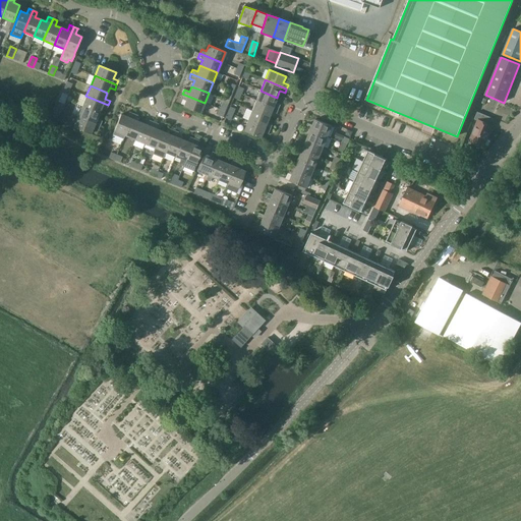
[(261,91),(256,100),(278,109),(280,105),(275,103),(277,98),(261,91)]
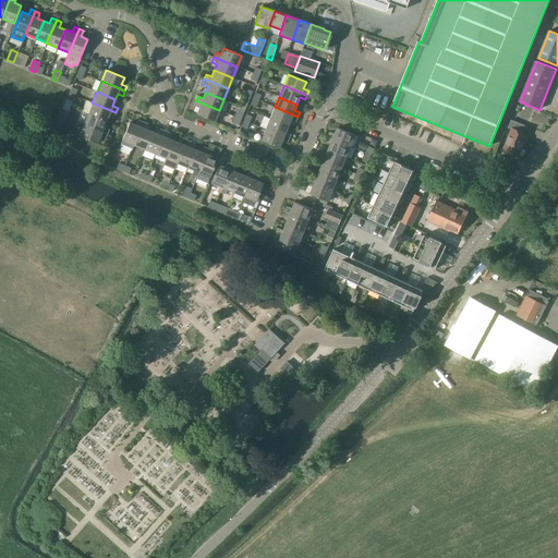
[(214,121),(219,110),(195,100),(193,106),(198,108),(196,114),(214,121)]
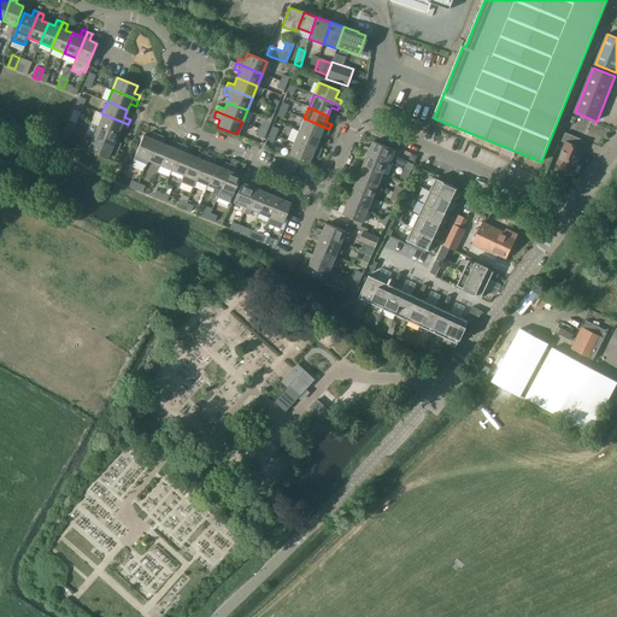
[(125,130),(128,124),(101,113),(97,125),(117,134),(119,128),(125,130)]
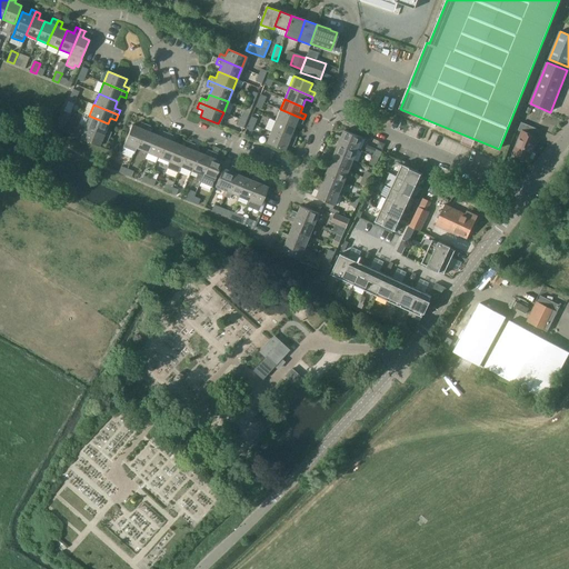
[(279,110),(276,120),(293,128),(296,122),(301,125),(303,120),(303,119),(280,109),(279,110)]
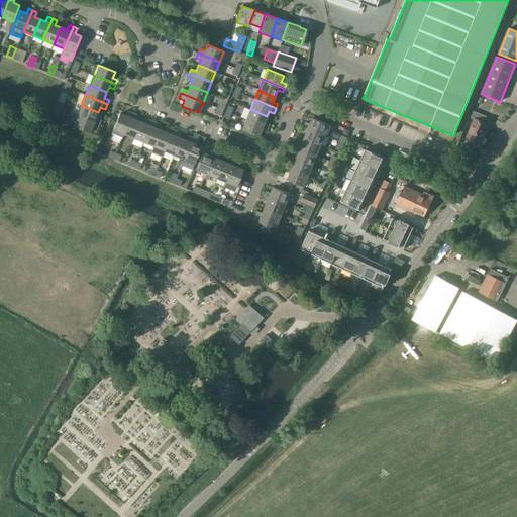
[(99,125),(101,120),(96,118),(98,112),(81,105),(77,116),(99,125)]
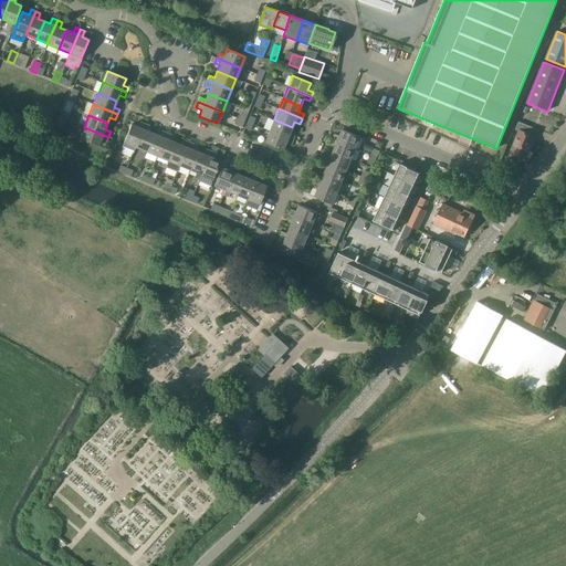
[(273,121),(269,130),(293,140),(295,136),(290,134),(292,127),(274,119),(273,121)]
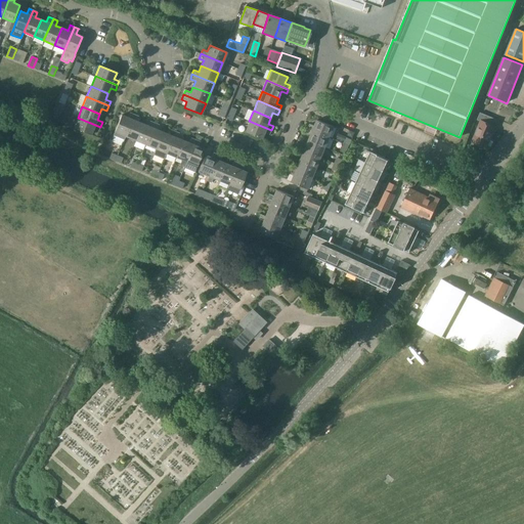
[(115,132),(113,137),(122,141),(123,141),(123,142),(125,136),(134,115),(129,113),(127,118),(122,116),(115,132)]
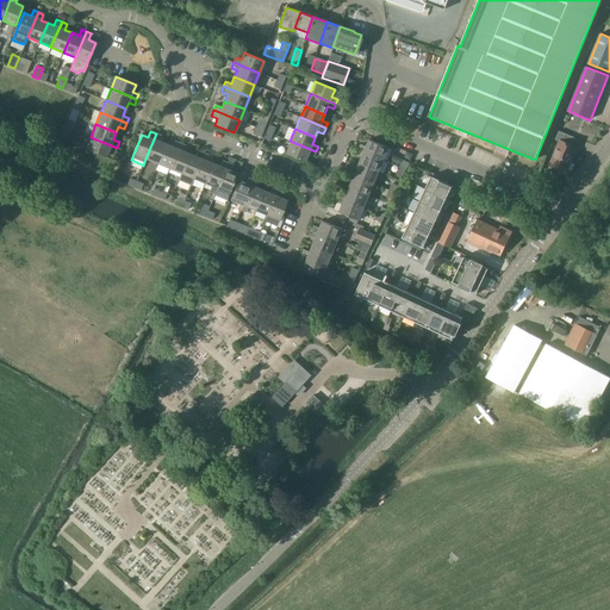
[(567,172),(577,148),(573,145),(576,138),(559,131),(555,139),(560,142),(551,165),(567,172)]
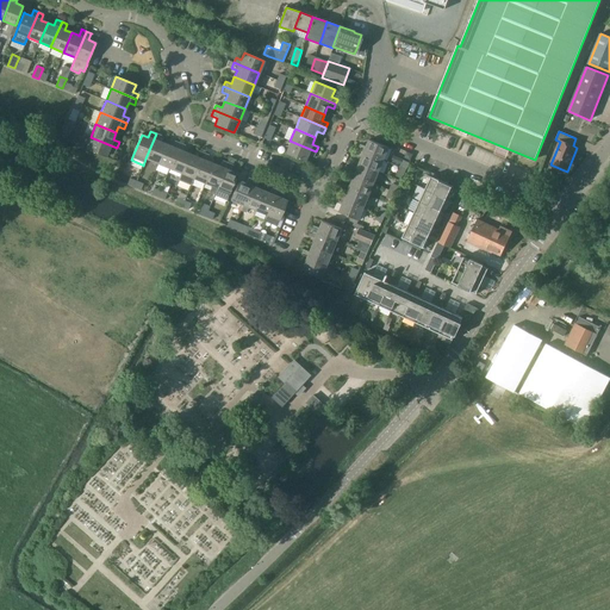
[(156,134),(145,159),(147,159),(157,163),(166,144),(159,141),(161,136),(156,134)]
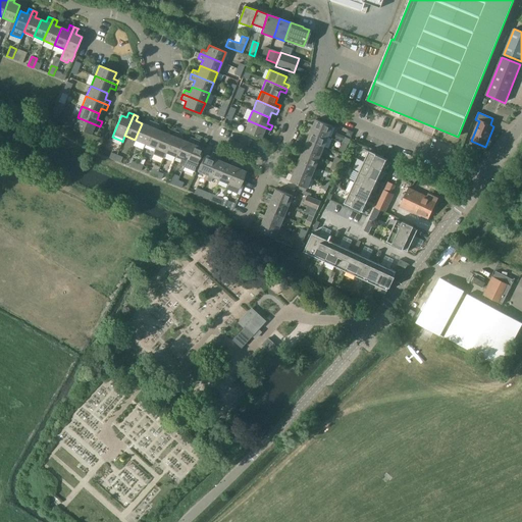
[(98,131),(100,126),(77,117),(73,126),(91,134),(93,128),(98,131)]
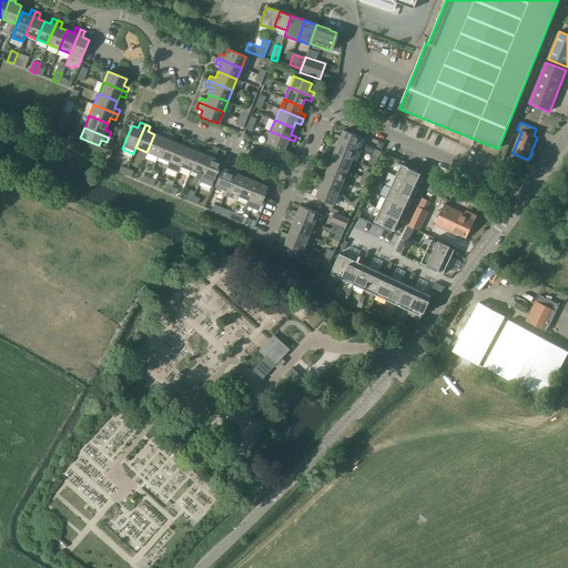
[(362,138),(344,130),(341,137),(335,134),(334,140),(357,149),(362,138)]
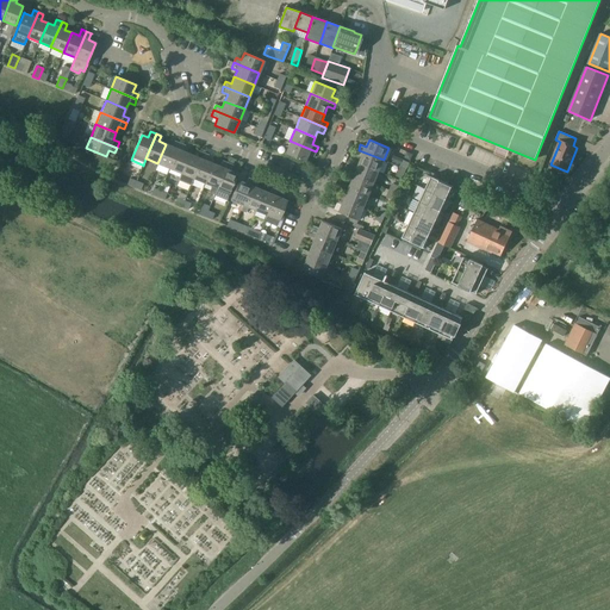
[(166,144),(157,163),(169,168),(180,143),(174,141),(172,147),(166,144)]
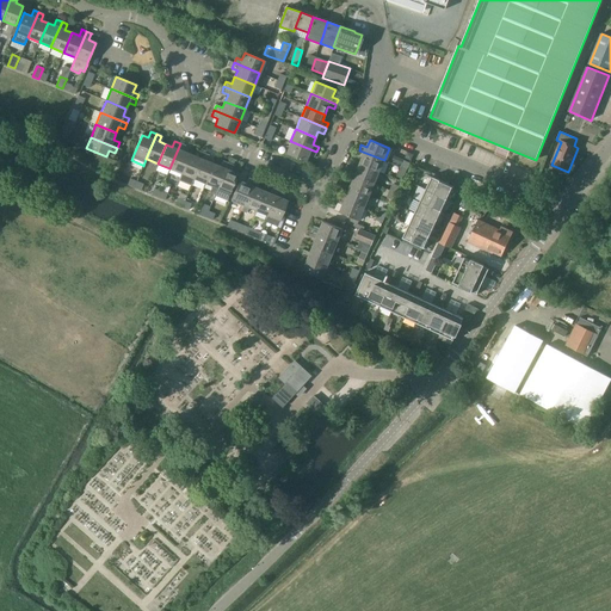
[(285,154),(306,162),(306,161),(308,155),(308,154),(314,156),(314,158),(316,152),(290,141),(290,142),(285,154)]
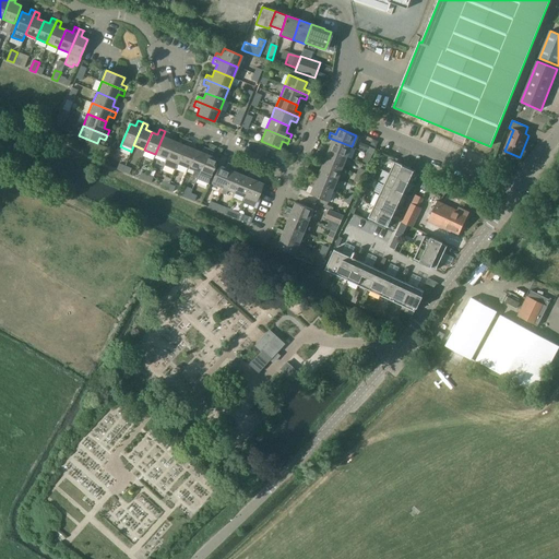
[(165,131),(155,154),(166,159),(174,141),(167,139),(169,133),(165,131)]
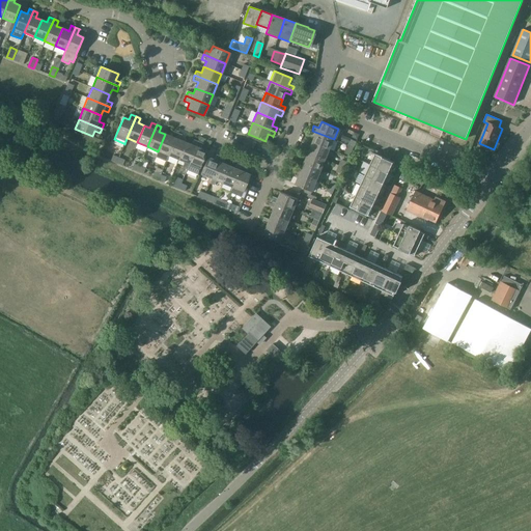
[(158,151),(156,157),(165,161),(166,161),(168,156),(177,133),(173,131),(173,132),(171,136),(170,136),(165,134),(158,151)]
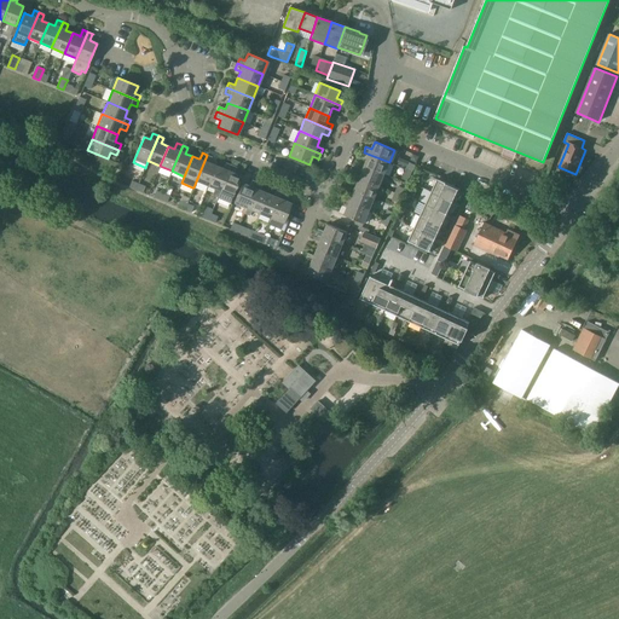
[(385,175),(389,162),(364,152),(362,157),(368,160),(364,167),(385,175)]
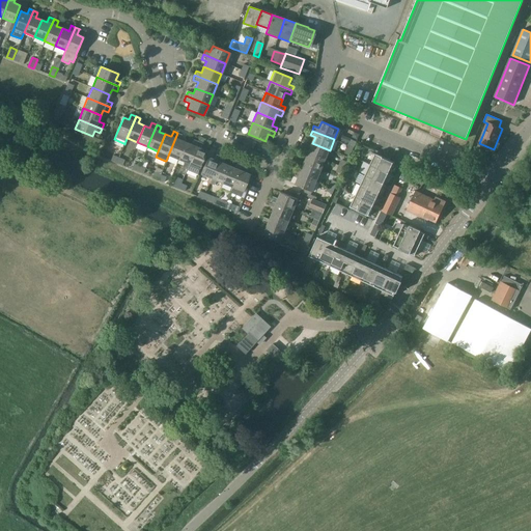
[(177,133),(168,156),(178,160),(186,142),(179,140),(182,135),(177,133)]
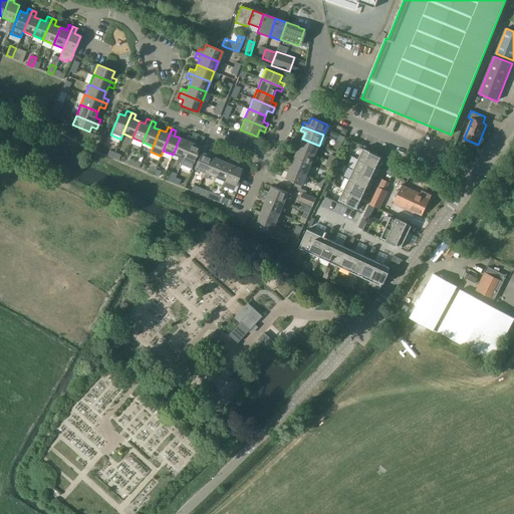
[(180,138),(173,155),(178,157),(176,163),(180,165),(191,138),(187,136),(185,141),(180,138)]
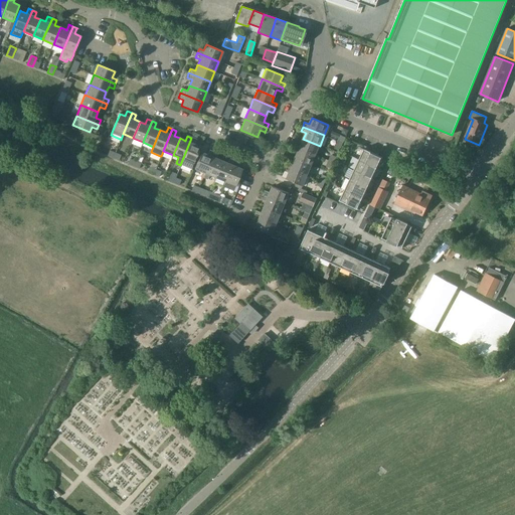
[(191,138),(180,165),(191,169),(193,163),(200,147),(194,144),(196,140),(191,138)]
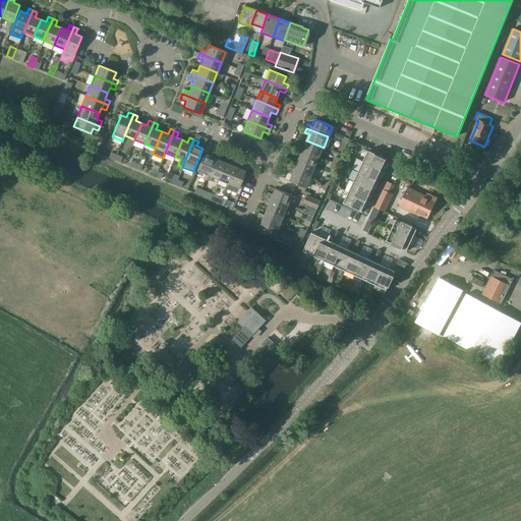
[(324,148),(306,140),(304,147),(299,143),(297,149),(320,158),(324,148)]
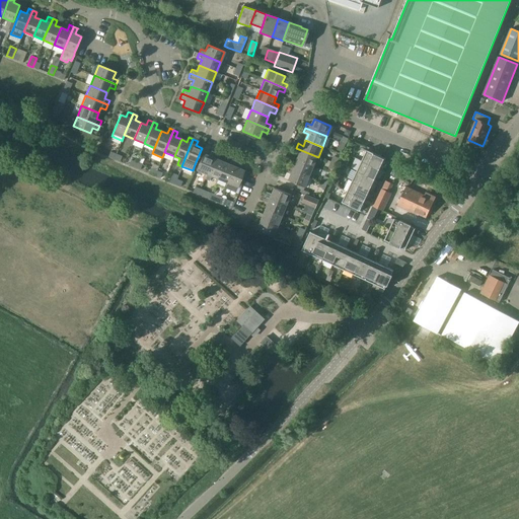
[(343,152),(346,144),(341,142),(339,147),(338,149),(343,152)]
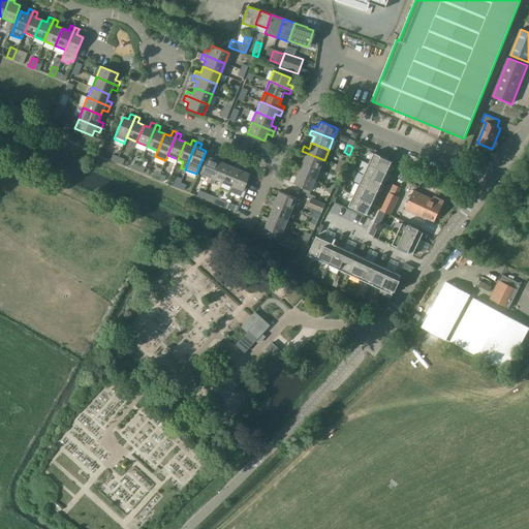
[(319,170),(324,160),(302,151),(300,155),(305,157),(303,163),(319,170)]
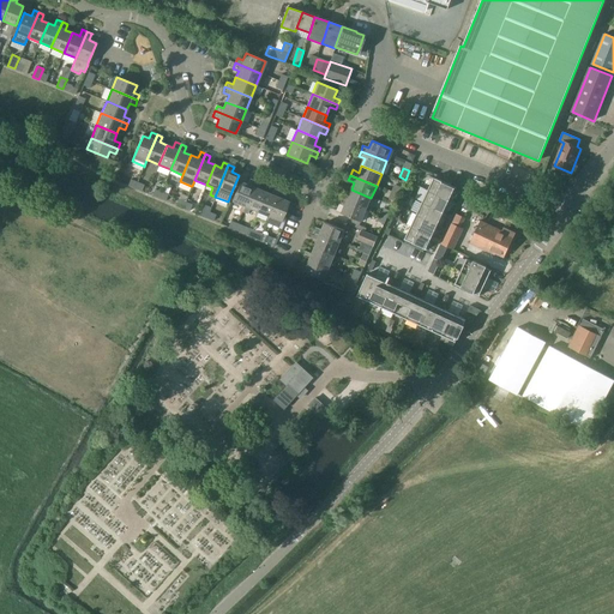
[(428,190),(450,199),(456,187),(434,176),(428,190)]
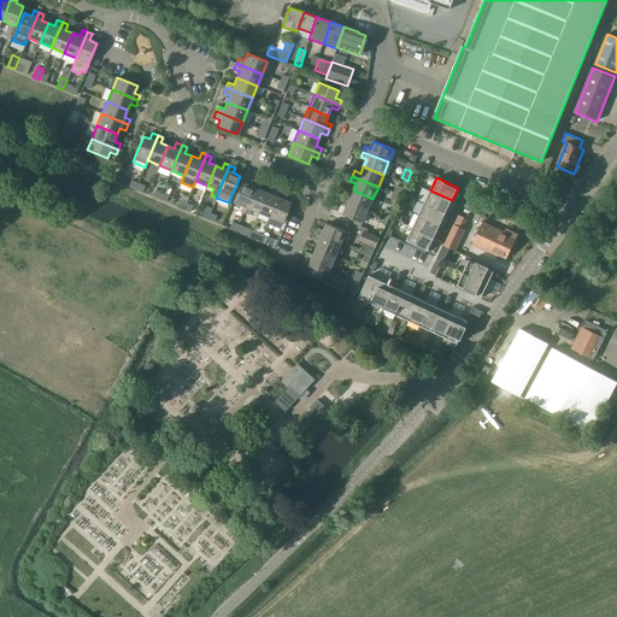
[(246,207),(257,182),(251,180),(248,186),(241,183),(233,203),(246,207)]
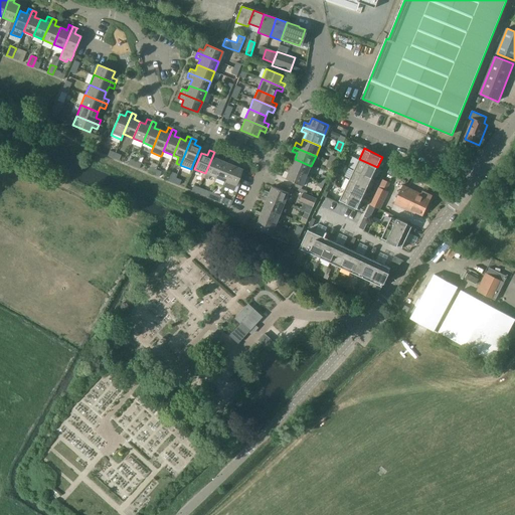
[(329,160),(334,162),(335,160),(338,153),(333,150),(329,160)]
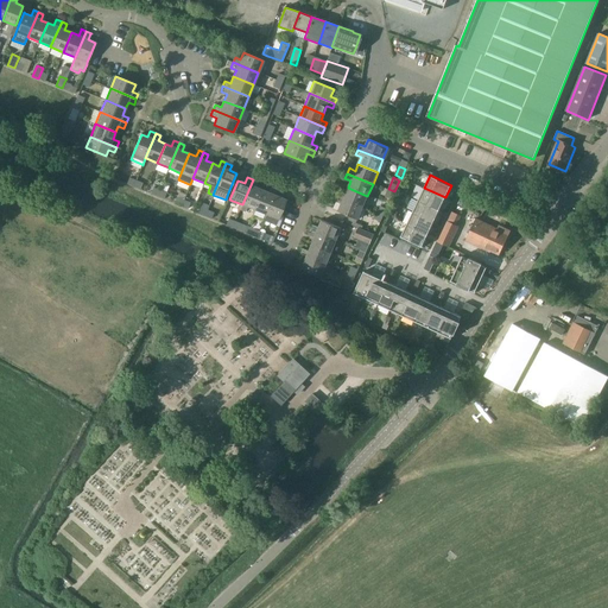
[(254,210),(263,190),(255,188),(258,182),(253,179),(242,204),(254,210)]
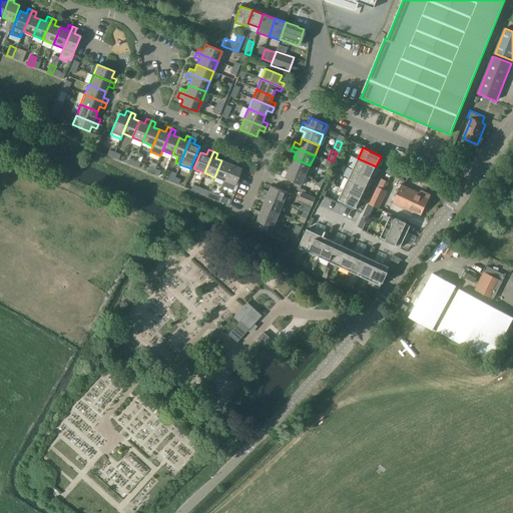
[(224,181),(232,159),(228,158),(226,162),(221,160),(214,177),(224,181)]
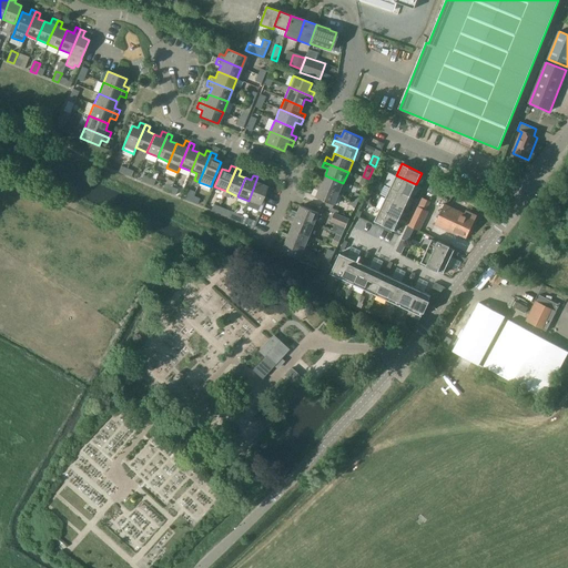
[(343,183),(325,175),(323,181),(317,179),(315,183),(338,193),(343,183)]
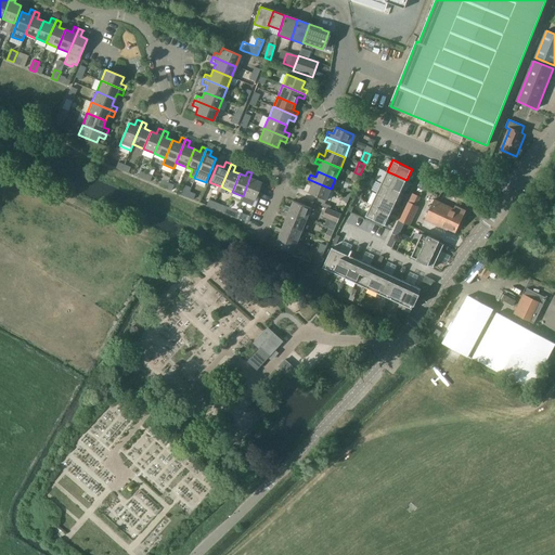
[(402,192),(407,180),(387,171),(382,182),(402,192)]
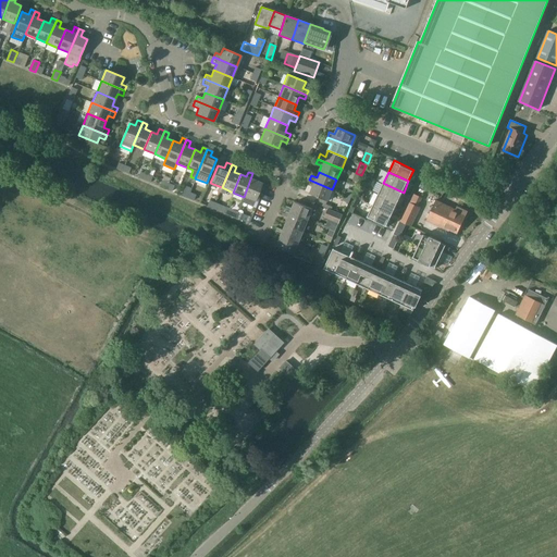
[(255,201),(262,184),(256,181),(258,175),(252,173),(244,197),(255,201)]
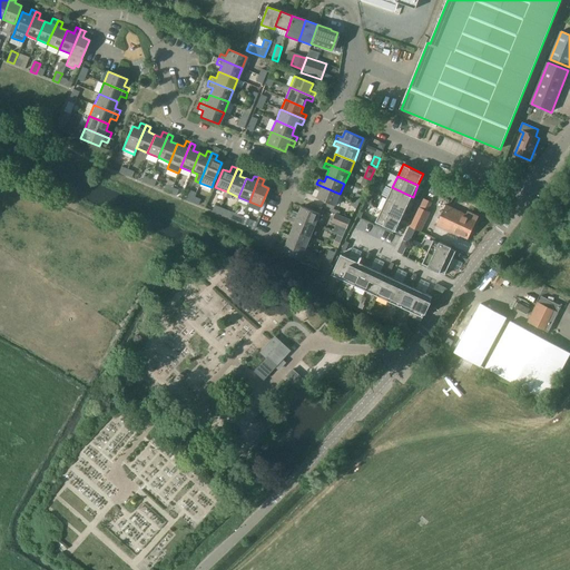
[(364,177),(361,184),(365,185),(367,186),(370,179),(364,177)]
